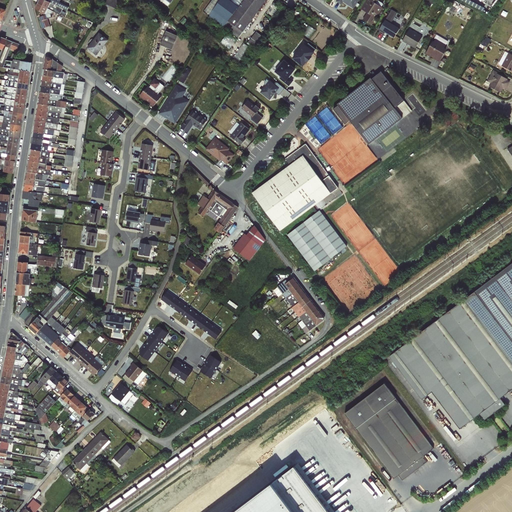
[(117,8),(121,0),(107,0),(106,3),(117,8)]
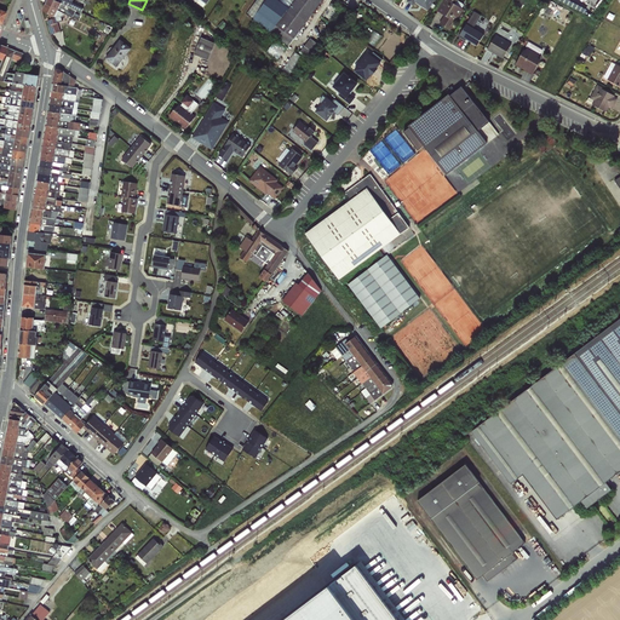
[(258,0),(248,15),(292,44),(322,0),(258,0)]
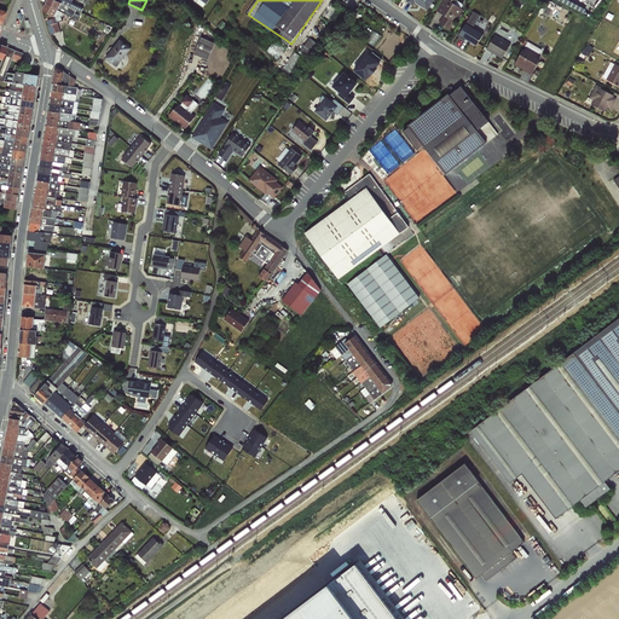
[(416,3),(429,10),(434,0),(406,0),(408,0),(415,5),(416,3)]
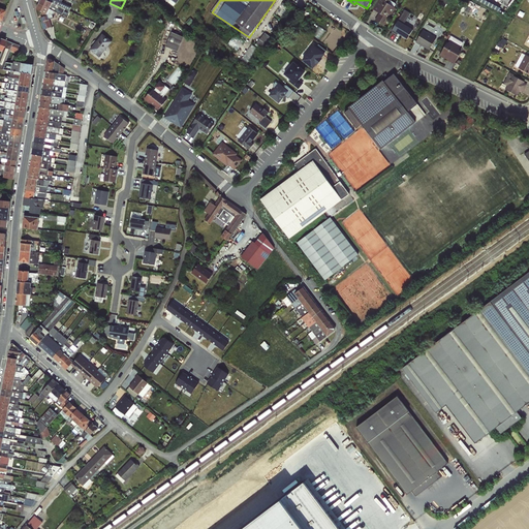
[(376,21),(386,25),(398,2),(394,0),(379,0),(374,9),(380,12),(376,21)]
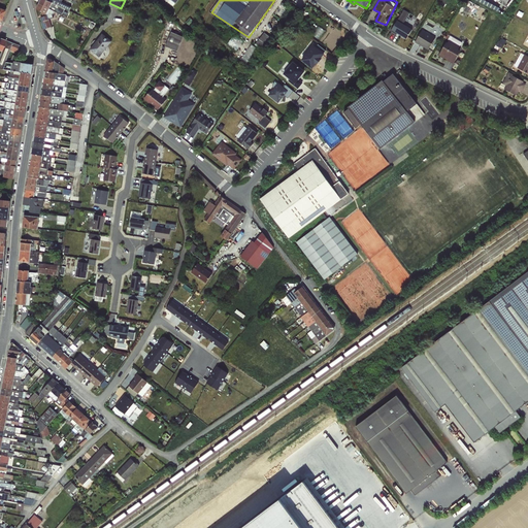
[(393,30),(408,38),(414,28),(404,23),(409,12),(403,8),(393,30)]
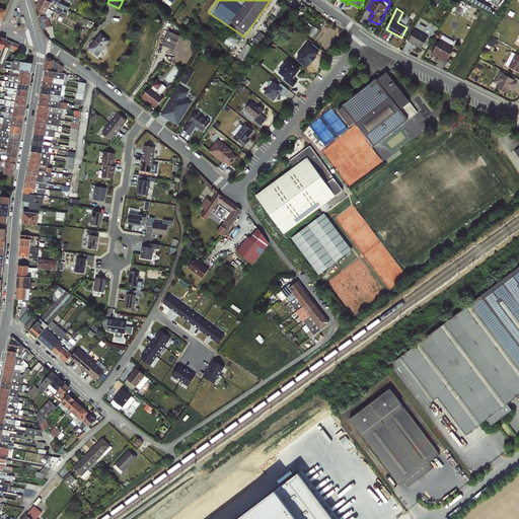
[(49,14),(41,16),(44,28),(52,26),(49,14)]
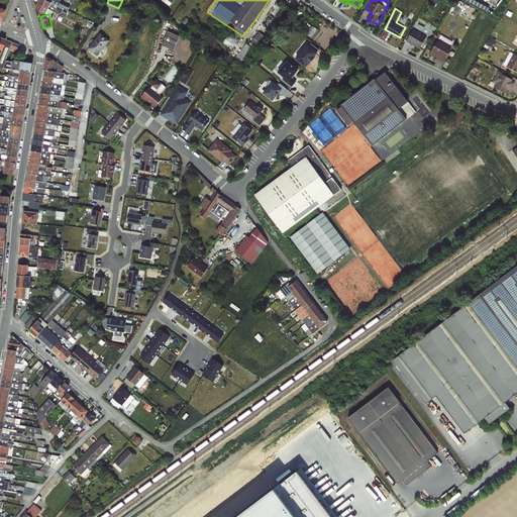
[(313,25),(307,33),(312,37),(318,29),(313,25)]
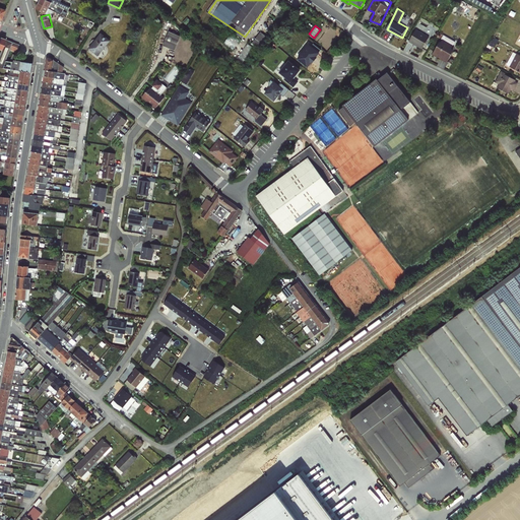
[(424,49),(431,37),(416,28),(409,42),(424,49)]
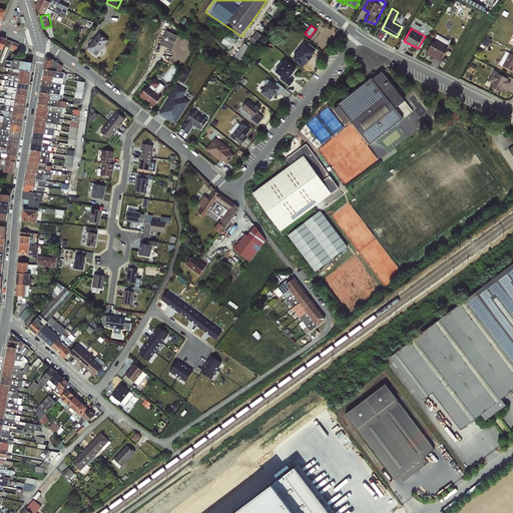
[(167,30),(161,44),(173,49),(179,35),(167,30)]
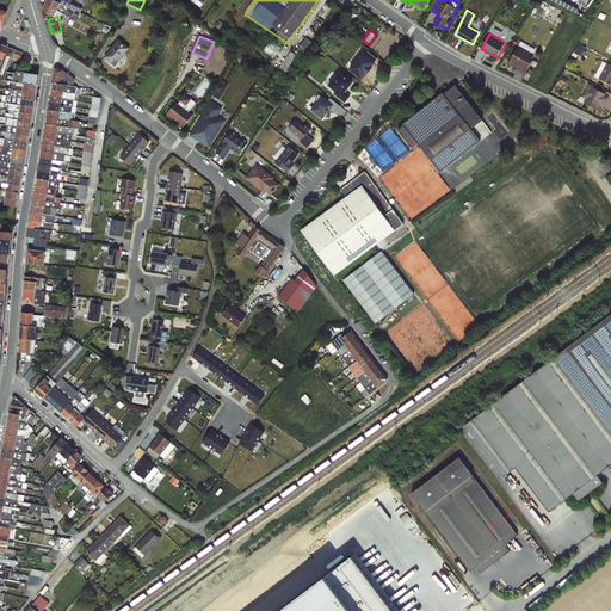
[(119,38),(106,57),(118,66),(131,47),(119,38)]
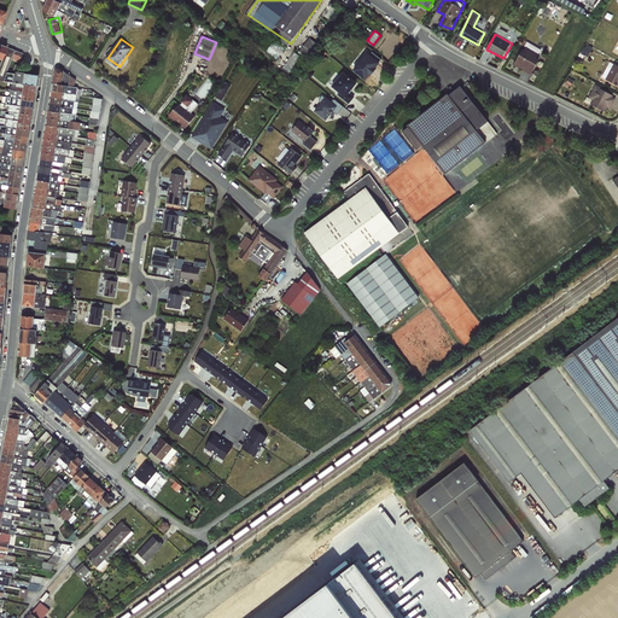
[(268,52),(279,58),(286,46),(275,40),(268,52)]
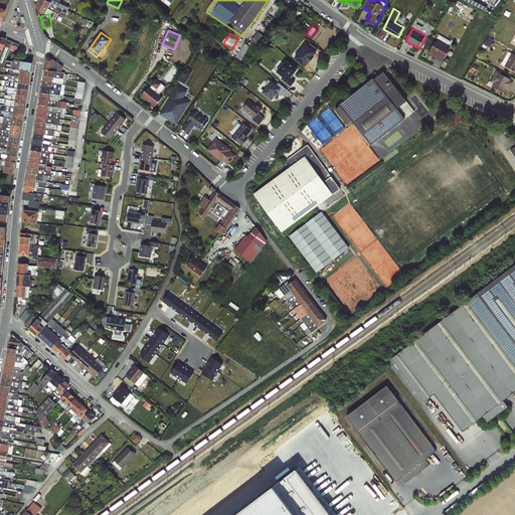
[(441,34),(430,53),(444,61),(453,47),(449,45),(452,40),(441,34)]
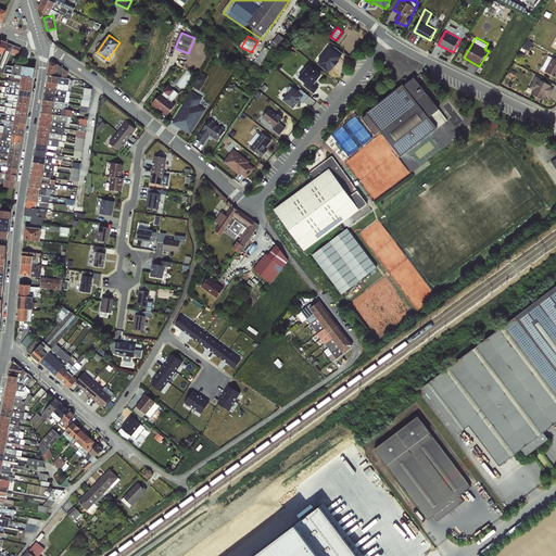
[(19,57),(22,48),(0,38),(0,58),(0,59),(0,67),(2,70),(4,63),(7,64),(11,53),(19,57)]
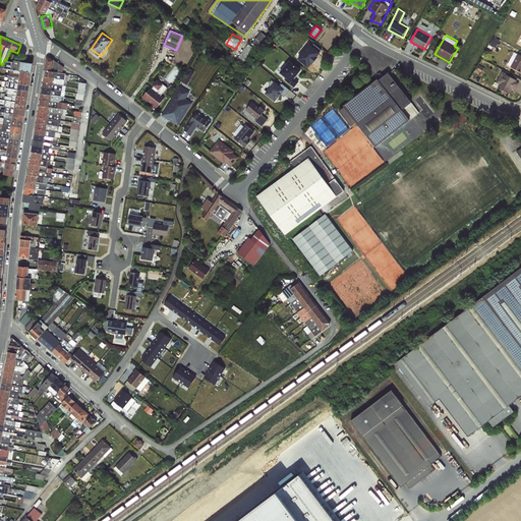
[(247,43),(239,59),(246,62),(254,47),(247,43)]
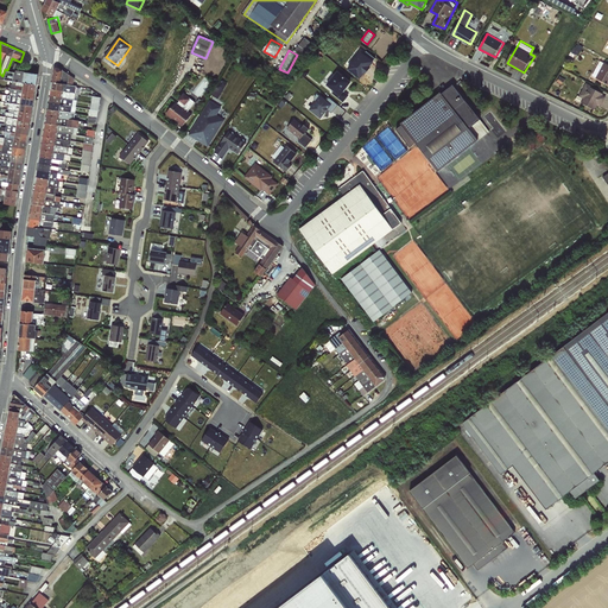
[(607,82),(607,62),(601,59),(593,76),(607,82)]
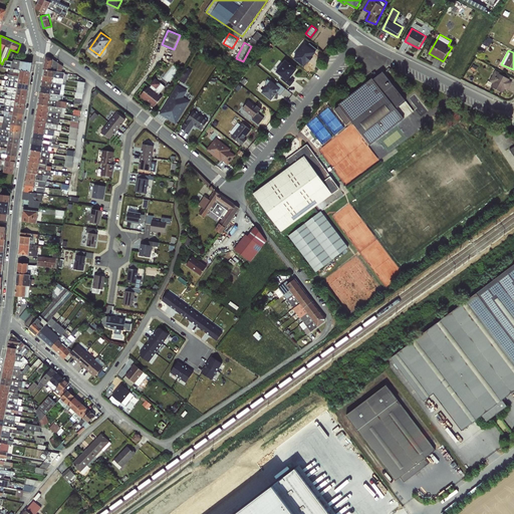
[(46,57),(44,69),(61,72),(63,66),(48,56),(46,57)]
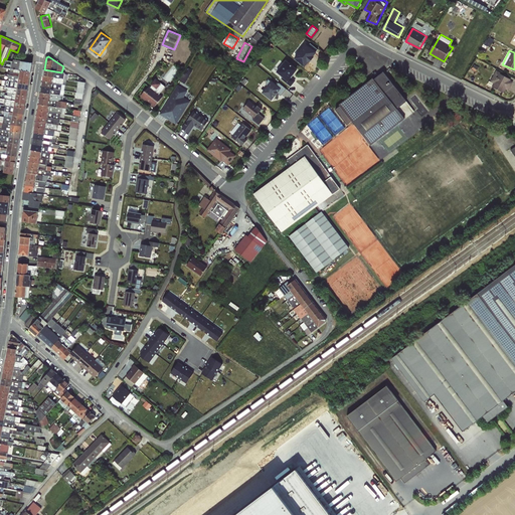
[(2,67),(10,69),(30,72),(31,62),(13,59),(11,61),(5,60),(2,67)]
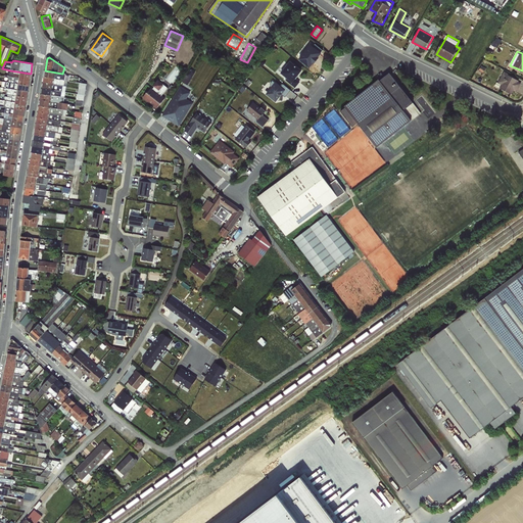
[(281,74),(297,87),(301,82),(297,78),(303,70),(291,60),(281,74)]
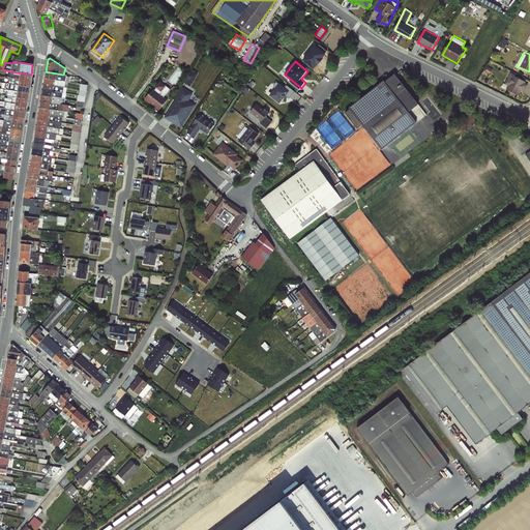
[(6,77),(8,78),(30,81),(31,75),(10,71),(10,74),(7,74),(6,77)]
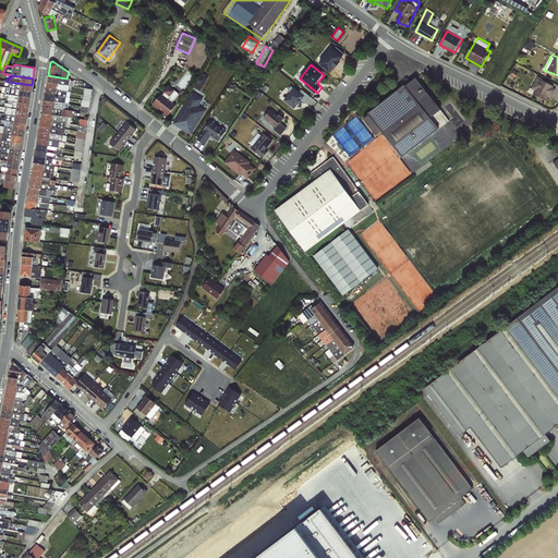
[(70,80),(67,79),(48,75),(47,82),(70,86),(70,80)]
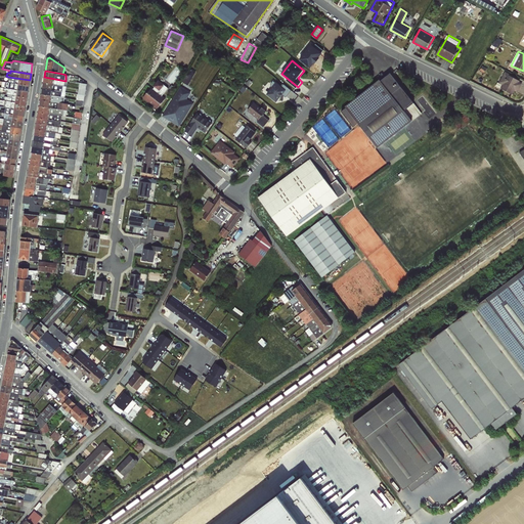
[(190,72),(184,82),(189,85),(194,74),(190,72)]
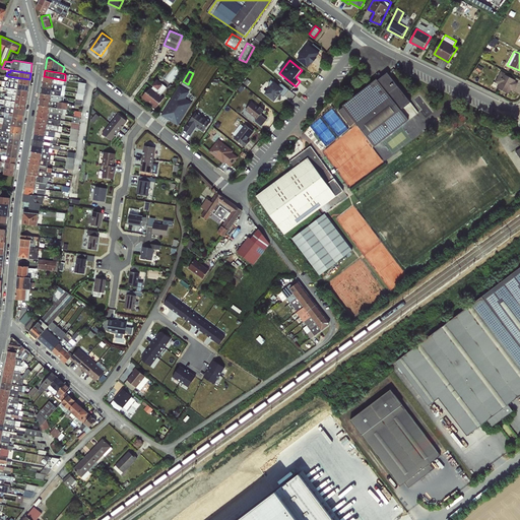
[(375,145),(419,113),(389,71),(338,109),(351,126),(358,122),(375,145)]
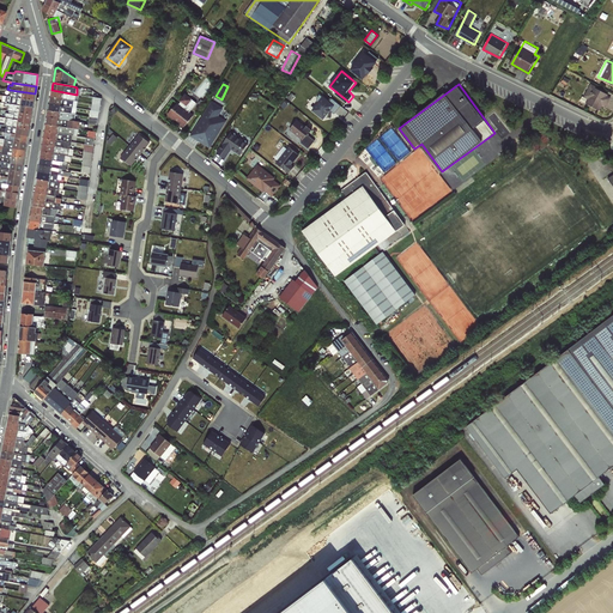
[(583,99),(601,109),(602,105),(607,108),(612,96),(592,84),(583,99)]
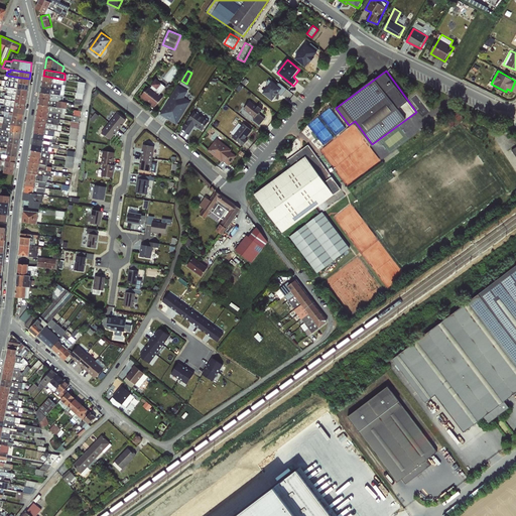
[(28,85),(29,79),(8,76),(8,82),(28,85)]
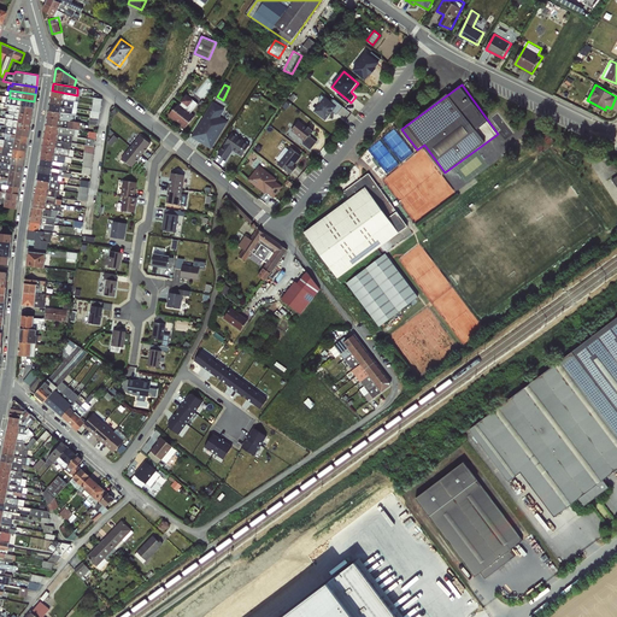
[(81,97),(77,95),(52,90),(51,98),(78,103),(81,97)]
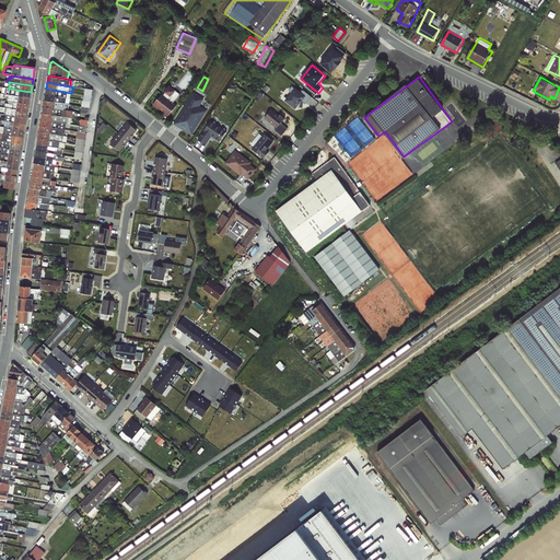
[(163,93),(154,104),(170,116),(178,105),(174,102),(181,93),(171,85),(164,94),(163,93)]
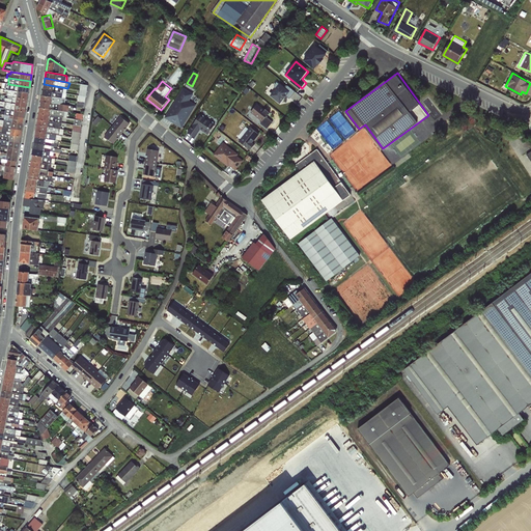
[(1,87),(3,89),(28,92),(29,87),(8,84),(2,82),(1,87)]
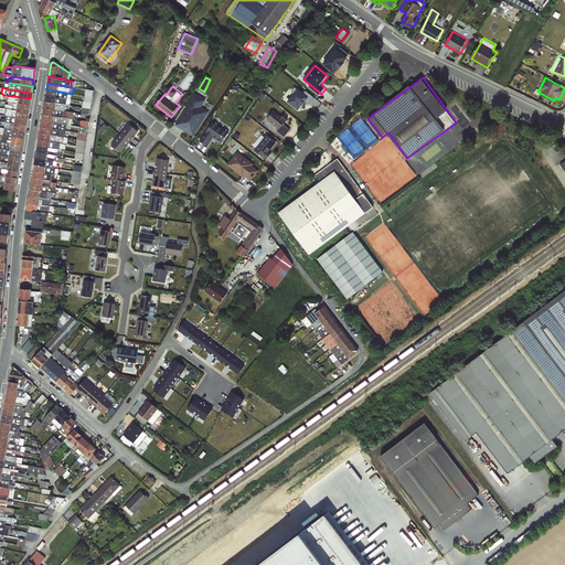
[(298,87),(287,100),(299,110),(306,102),(309,104),(315,97),(307,91),(305,93),(298,87)]
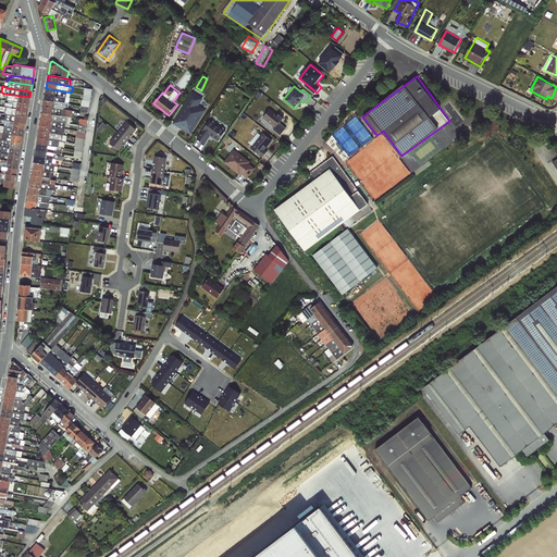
[(90,113),(93,88),(85,87),(83,112),(90,113)]
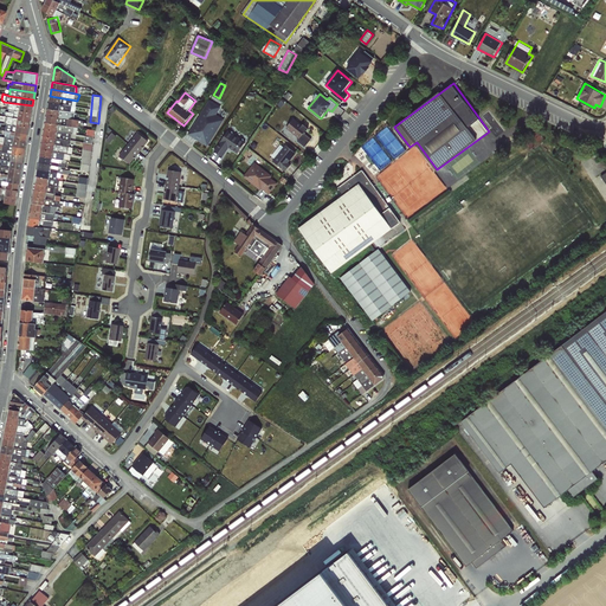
[(76,107),(77,101),(50,96),(49,103),(76,107)]
